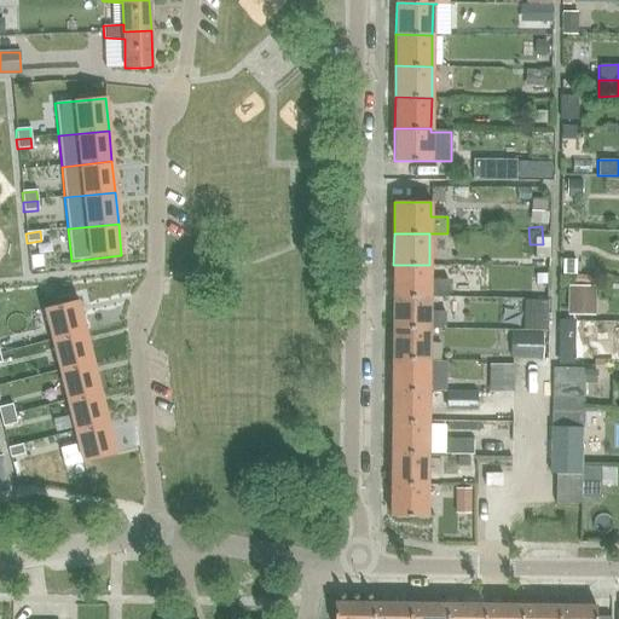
[(393,265),(393,296),(429,296),(447,296),(447,279),(429,279),(429,265),(393,265)]
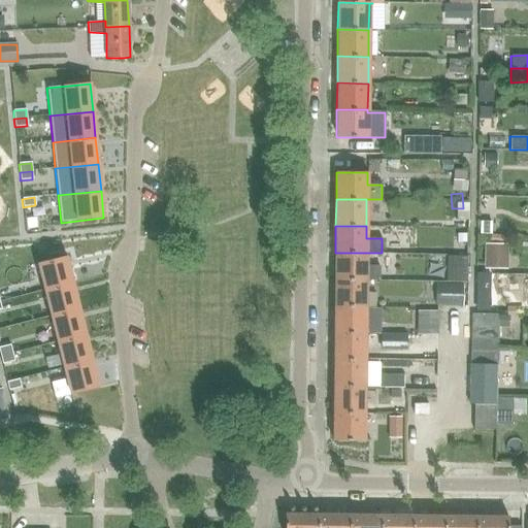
[(485,243),(485,268),(507,268),(507,244),(485,243)]
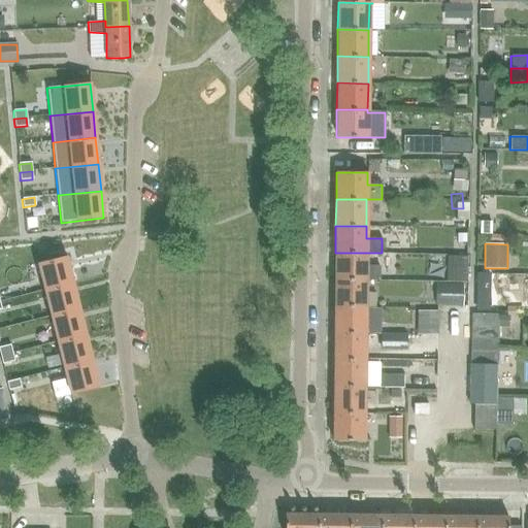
[(335,253),(335,278),(380,278),(381,266),(366,266),(366,253),(335,253)]
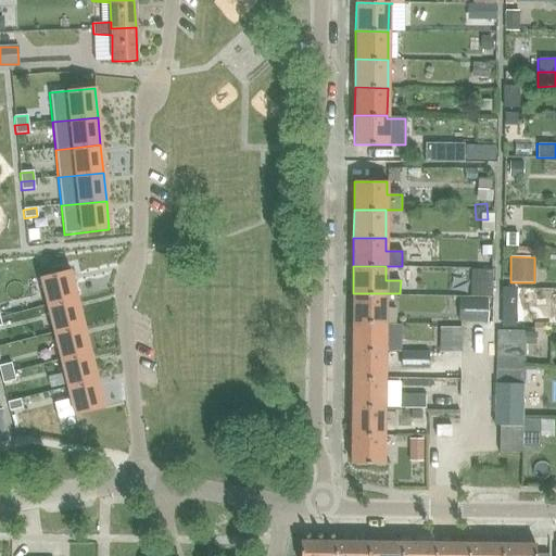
[(70,270),(39,278),(46,306),(76,299),(70,270)]
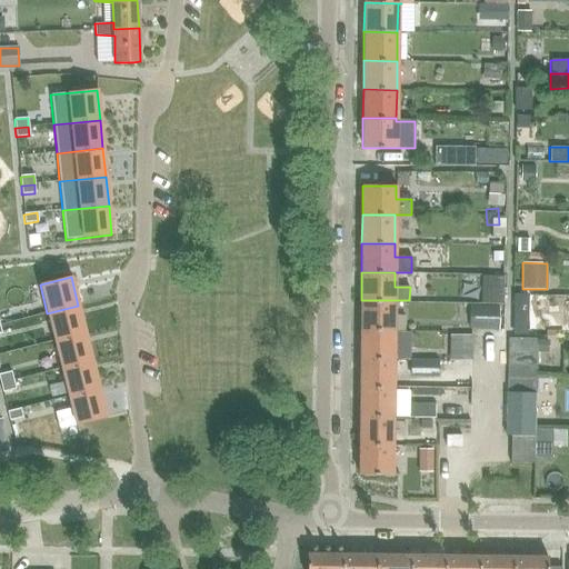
[(361,300),(360,330),(393,330),(393,302),(409,302),(409,300),(361,300)]
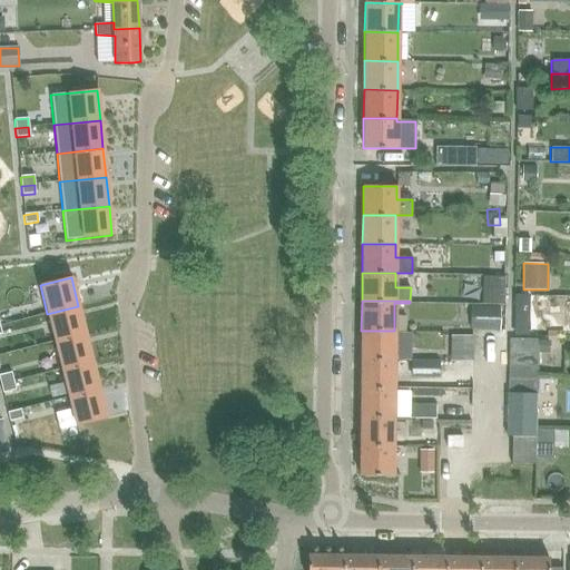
[(78,306),(47,314),(55,342),(86,334),(78,306)]
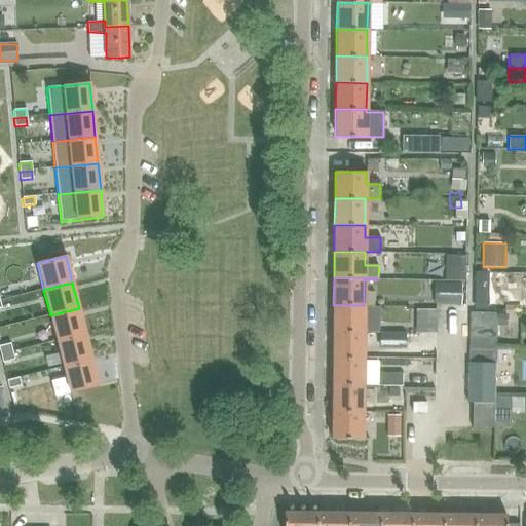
[(434,283),(434,304),(438,305),(456,305),(460,305),(461,284),(456,284),(438,283),(434,283)]
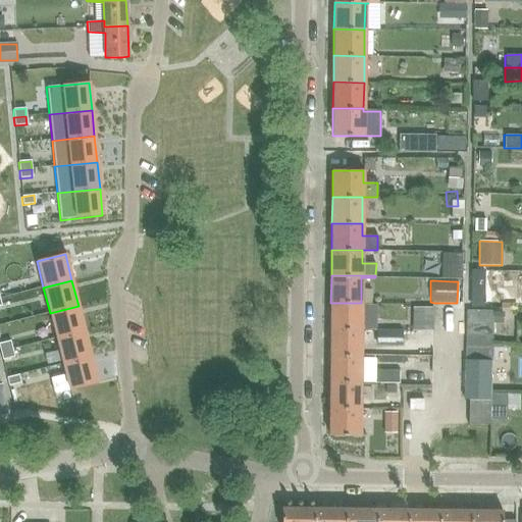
[(330,303),(330,328),(361,329),(361,303),(330,303)]
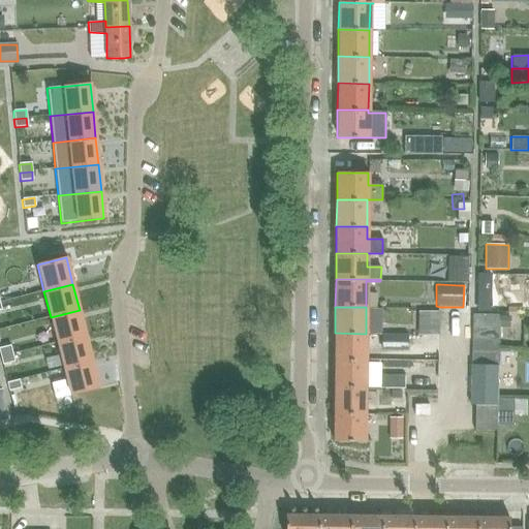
[(80,310),(51,317),(57,343),(86,336),(80,310)]
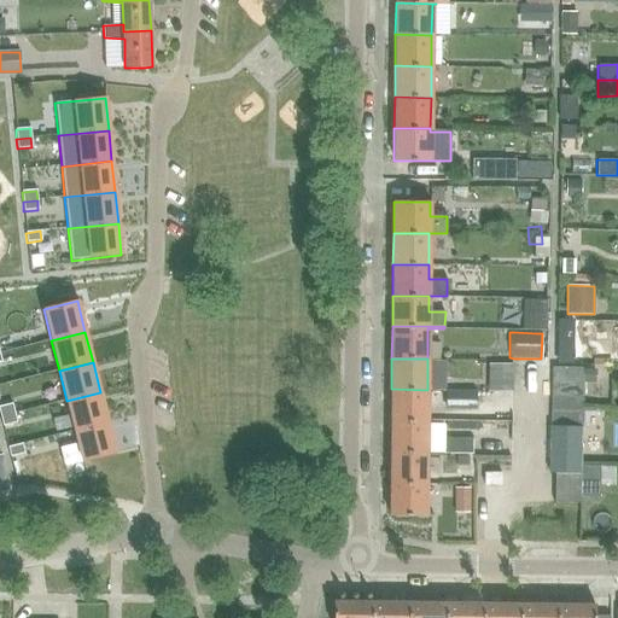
[(551,368),(549,396),(579,397),(579,368),(552,367),(551,368)]
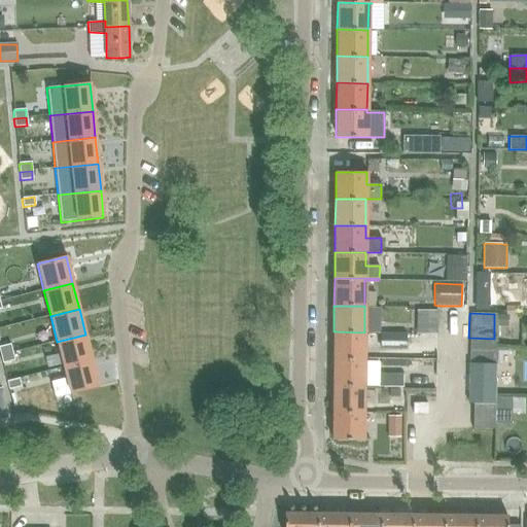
[(334,331),(334,358),(364,358),(364,332),(334,331)]
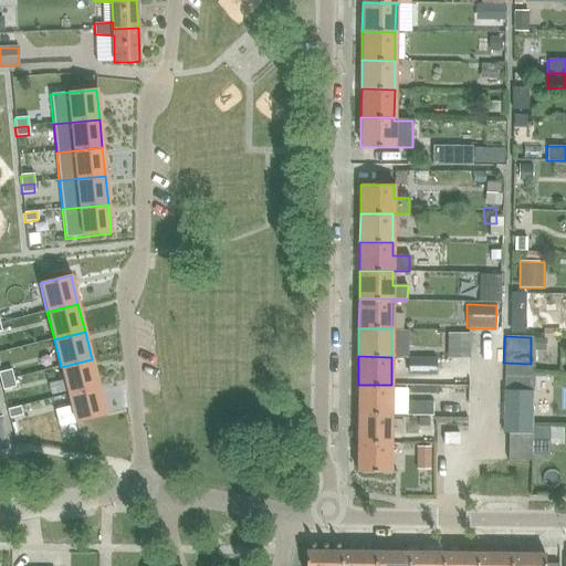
[(436,358),(409,358),(409,371),(435,373),(436,358)]
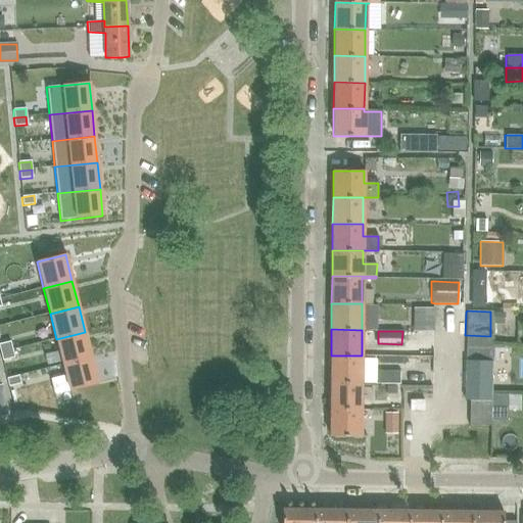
[(85,332),(56,339),(62,365),(91,358),(85,332)]
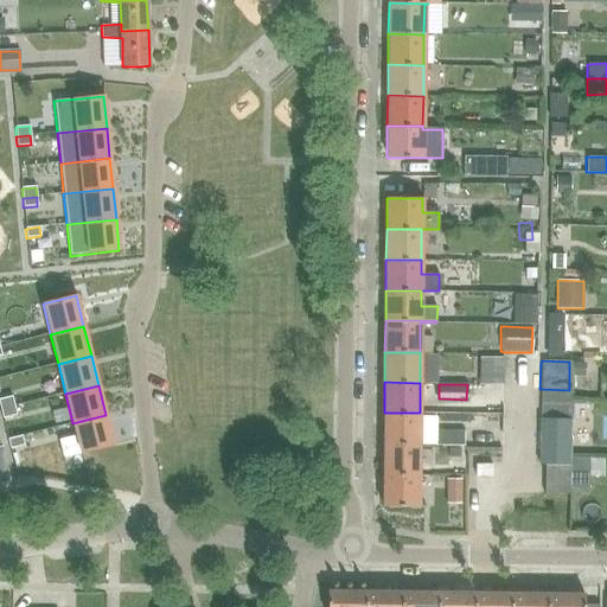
[(540,389),(540,404),(569,404),(569,390),(540,389)]
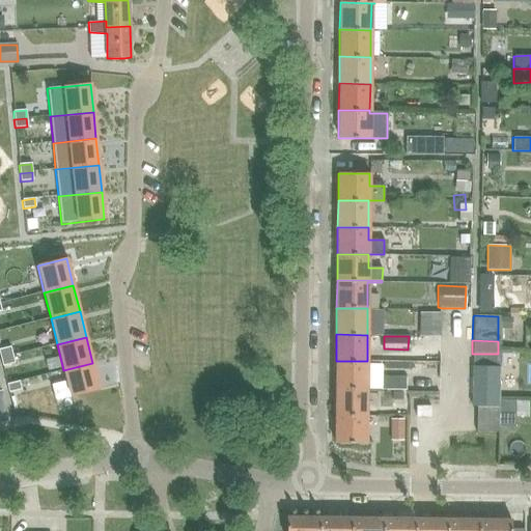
[(10,347),(0,350),(0,358),(12,355),(10,347)]
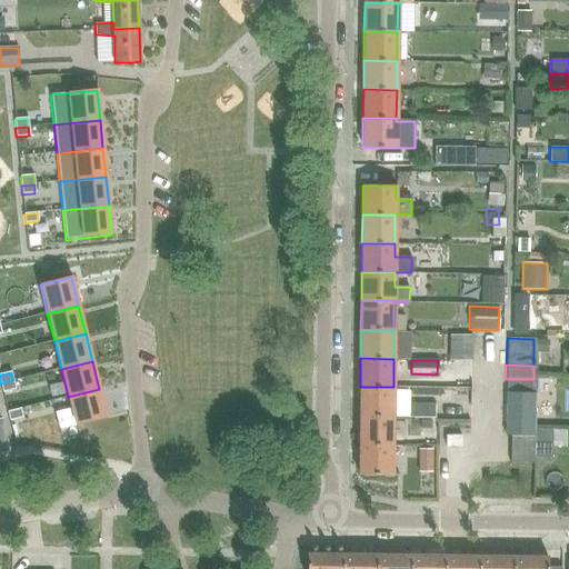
[(506,379),(506,392),(533,392),(533,379),(506,379)]
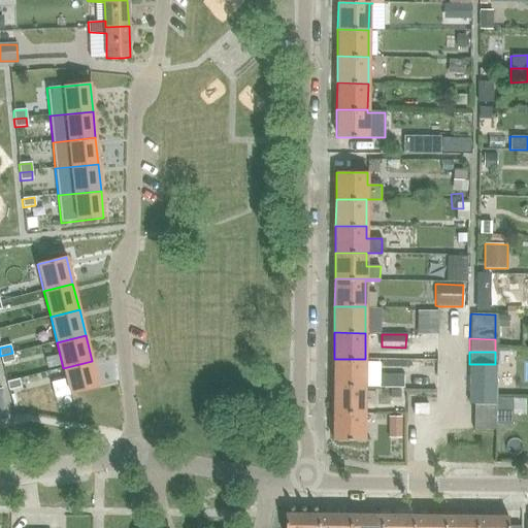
[(12,353),(0,356),(0,357),(2,364),(14,361),(12,353)]
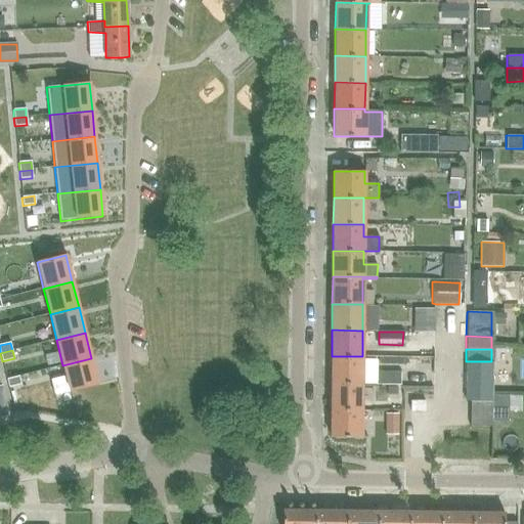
[(332,356),(332,383),(361,383),(361,384),(375,385),(399,386),(400,373),(377,373),(377,360),(361,359),(362,356),(332,356)]
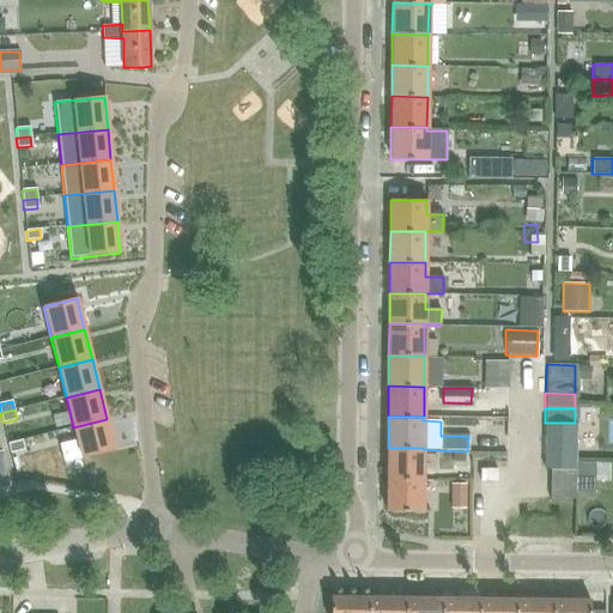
[(107,419),(73,428),(82,459),(115,450),(107,419)]
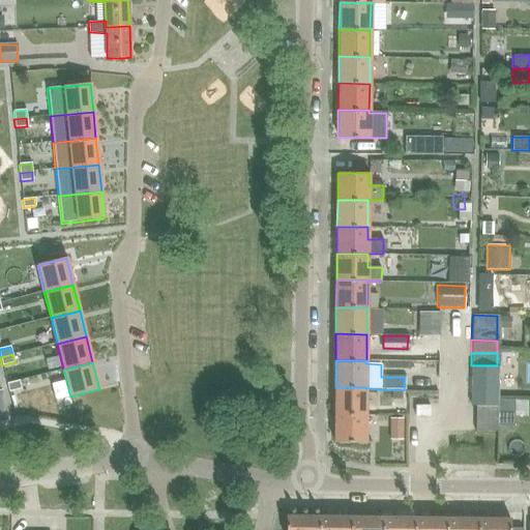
[(471,365),(470,406),(475,406),(475,407),(496,407),(496,399),(497,365),(471,365)]
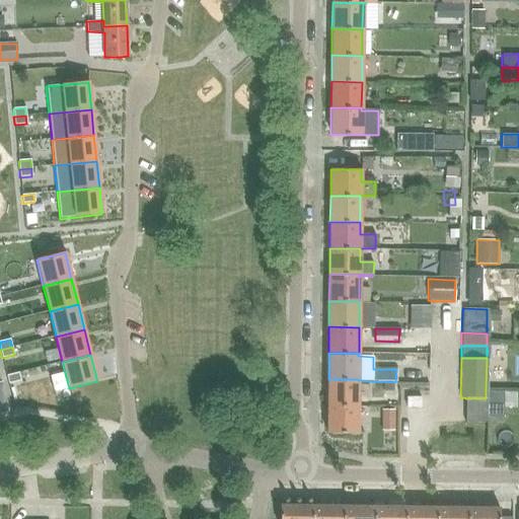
[(18,373),(6,376),(8,384),(20,381),(18,373)]
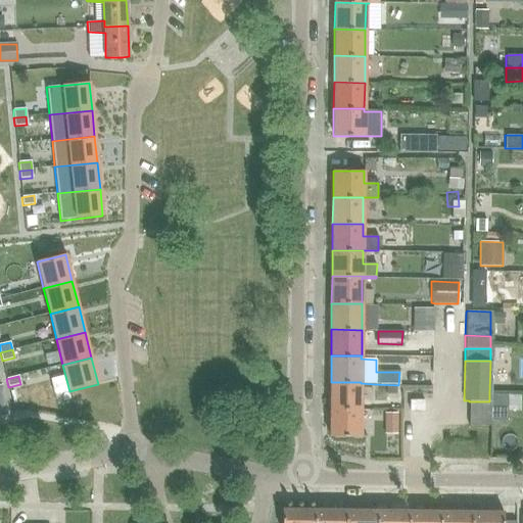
[(331,382),(330,409),(361,410),(361,383),(361,382),(331,382)]
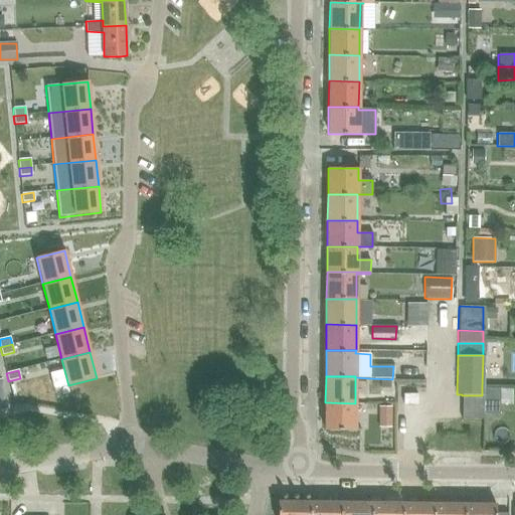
[(482,387),(482,395),(482,414),(499,414),(499,388),(482,387)]
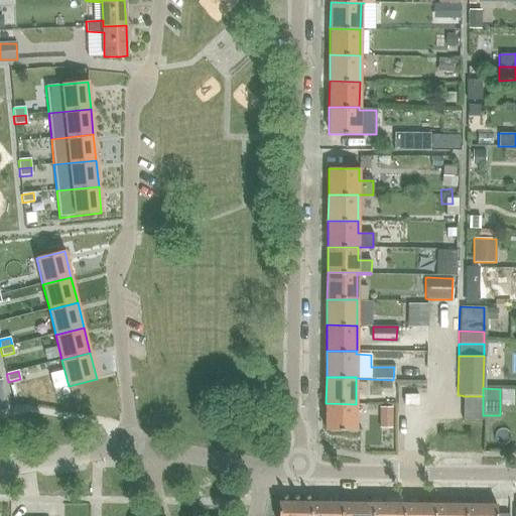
[(407,396),(407,404),(420,404),(421,397),(421,395),(407,394),(407,396)]
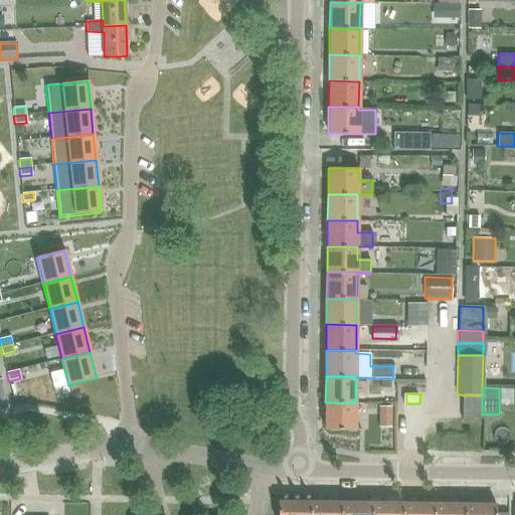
[(461,395),(461,419),(482,419),(482,414),(482,395),(462,395),(461,395)]
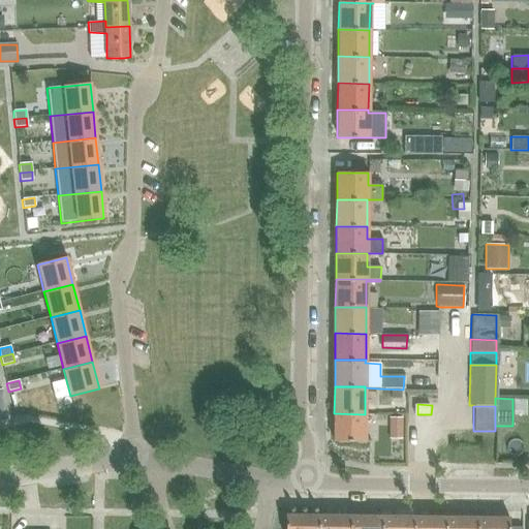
[(334,413),(334,441),(364,442),(365,442),(365,441),(365,414),(334,413)]
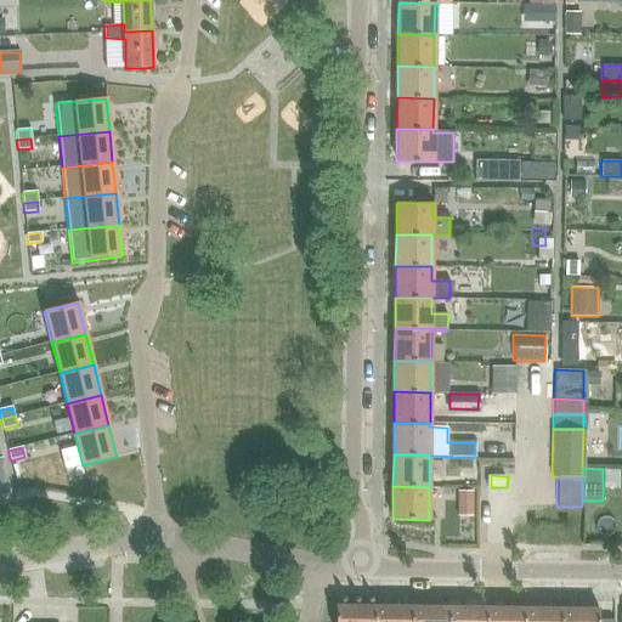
[(372,621),(373,608),(335,606),(334,621),(372,621)]
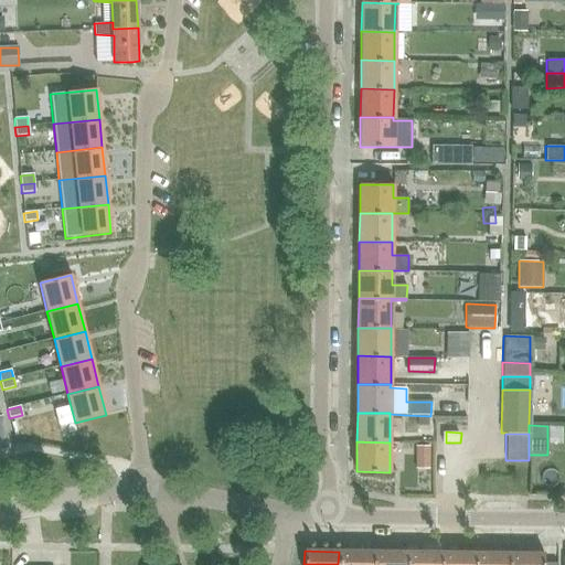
[(372,564),(373,552),(339,552),(338,564),(372,564)]
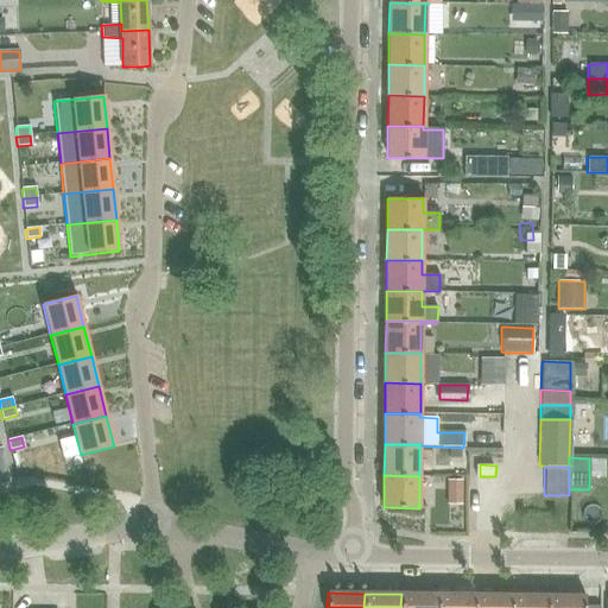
[(437,607),(438,594),(401,594),(400,607),(437,607)]
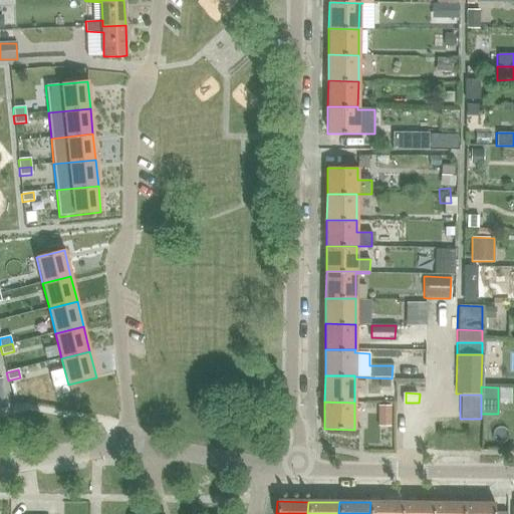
[(369,513),(401,513),(402,503),(370,502),(369,513)]
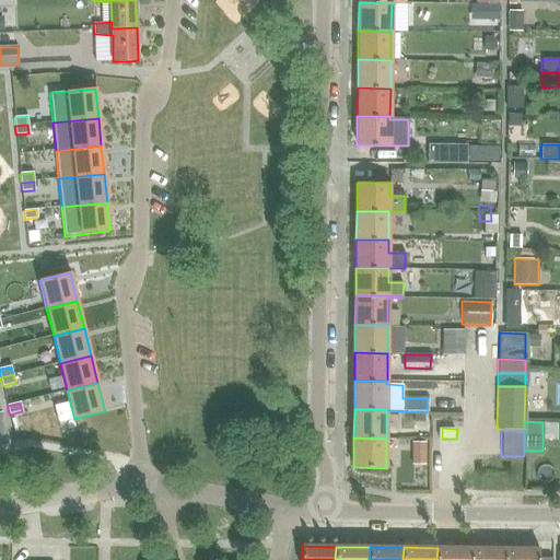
[(470,559),(470,548),(438,548),(436,559),(470,559)]
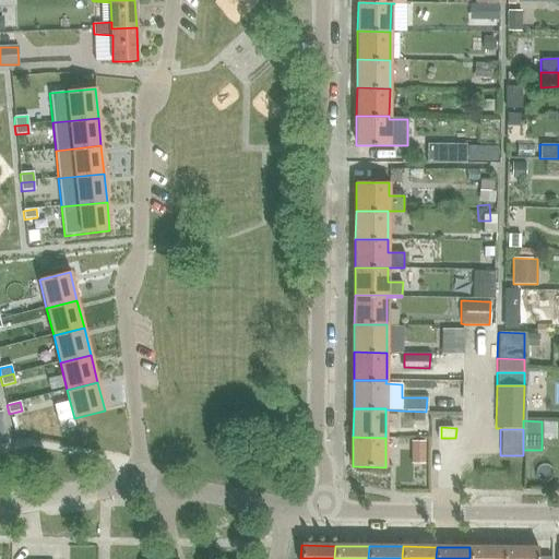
[(502,558),(503,548),(470,547),(470,558),(502,558)]
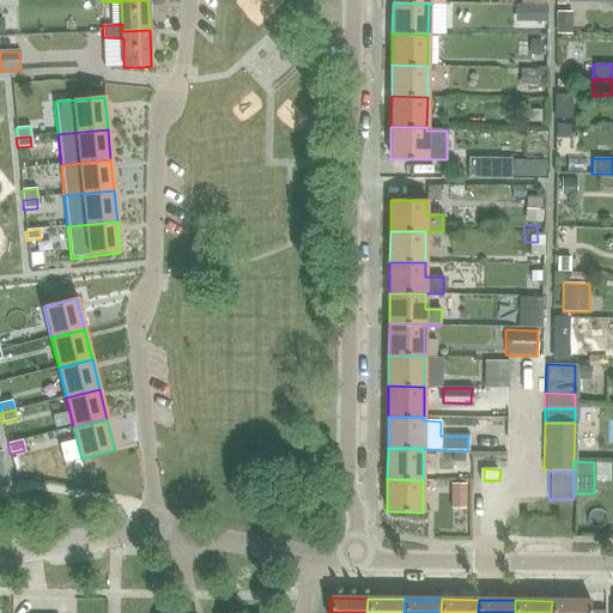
[(604,612),(602,612),(589,612),(589,601),(552,601),(551,612),(604,612)]
